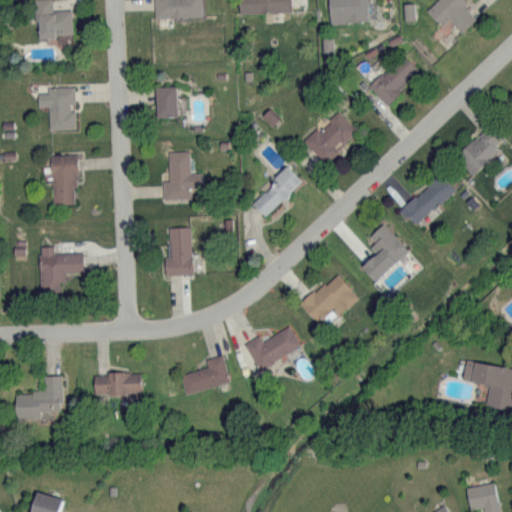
[(71,9),(52,9),(52,0),(36,0),(38,35),(72,35),(71,9)]
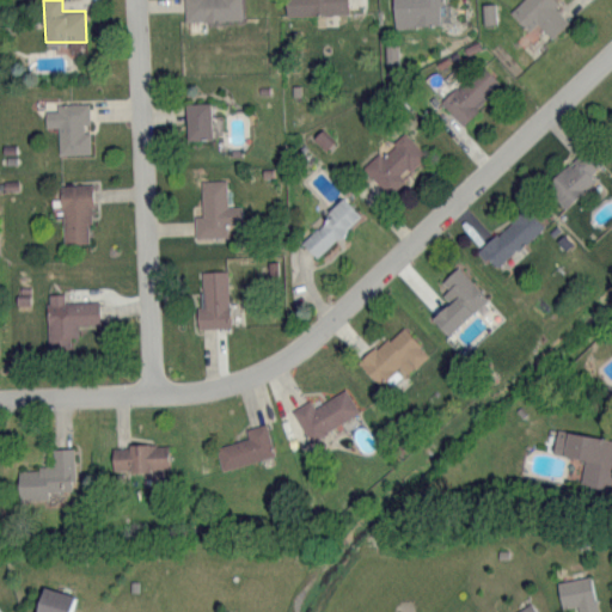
[(183,0),(184,20),(242,18),(240,0),(183,0)]
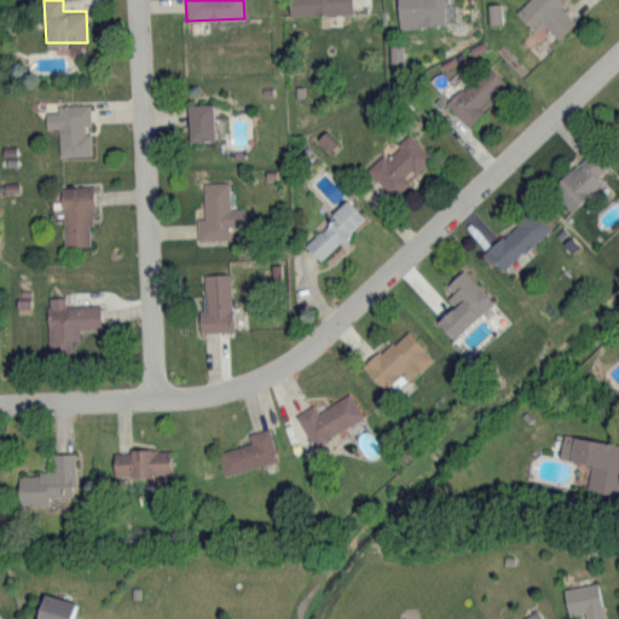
[(352,12),(351,0),(288,0),(289,15),(352,12)]
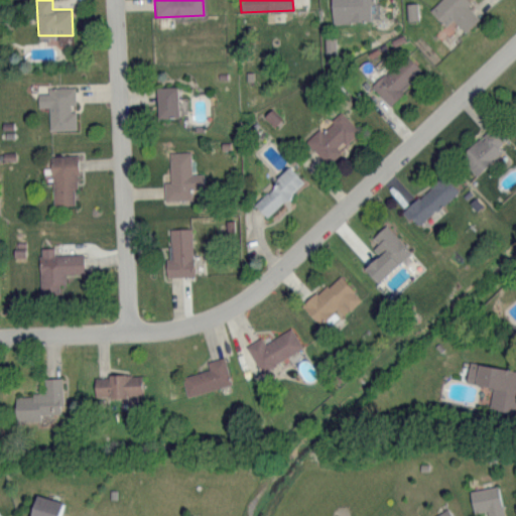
[(331,0),(333,22),(372,20),(371,0),(331,0)]
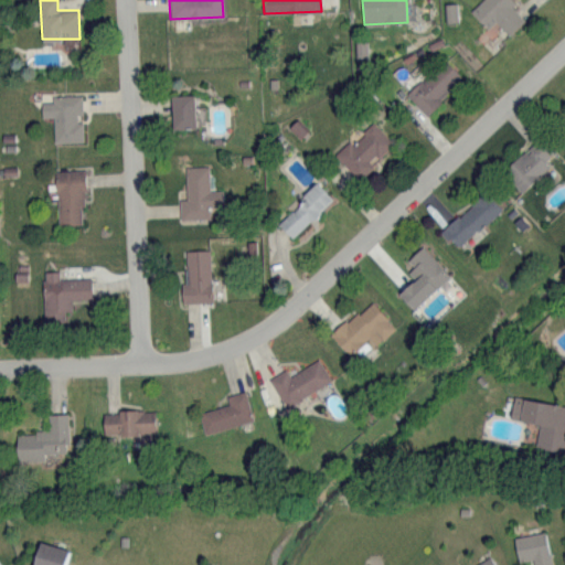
[(497,20),(509,34),(524,20),(511,6),(515,1),(513,0),(480,0),(470,9),(488,28),(497,20)]
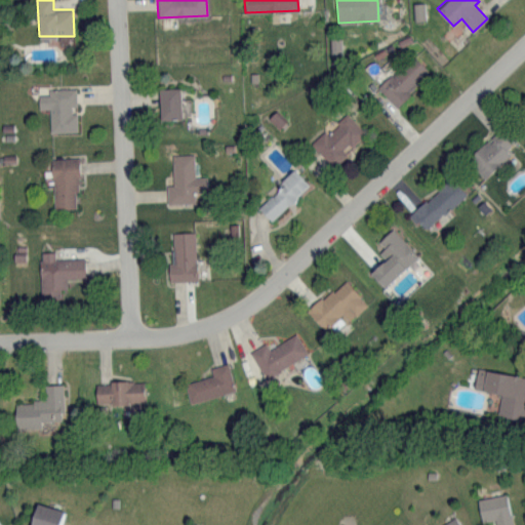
[(395,105),(431,71),(414,54),(379,87),(395,105)]
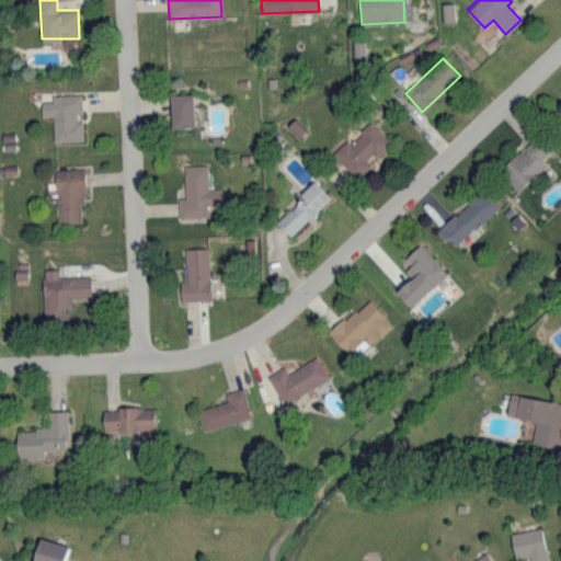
[(53,140),(82,140),(82,116),(81,116),(81,93),(52,94),(52,100),(41,100),(41,115),(53,115),(53,140)]
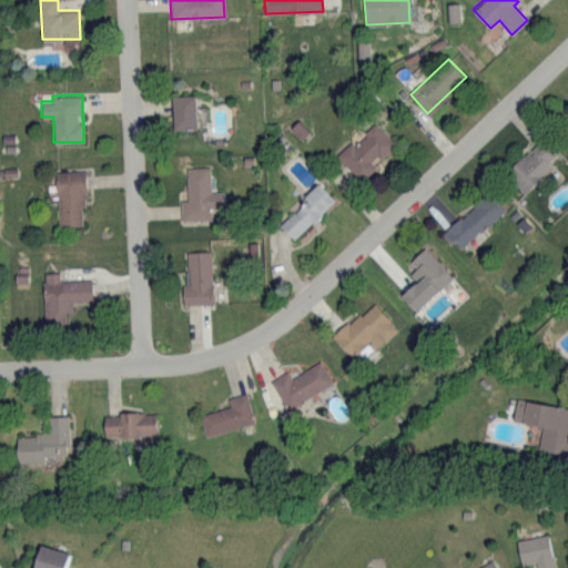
[(173,94),(174,128),(196,128),(195,94),(173,94)]
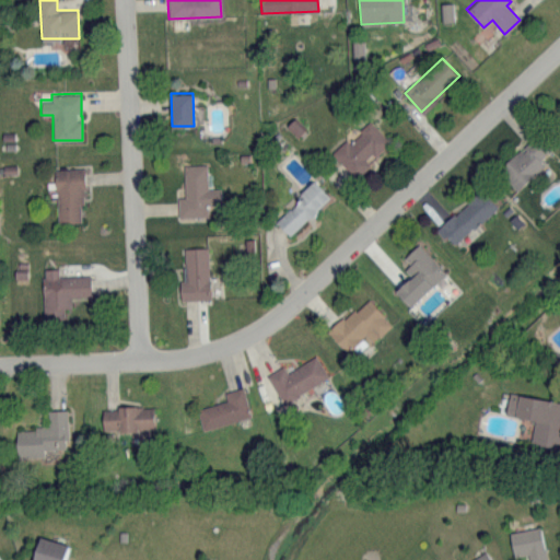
[(388,138),(368,119),(334,155),(358,177),(371,163),(368,161),(388,138)]
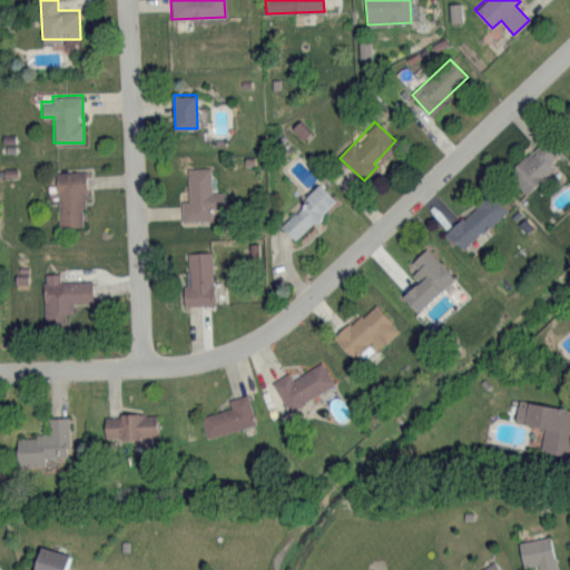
[(549,160),(557,155),(544,139),(508,169),(526,193),(556,168),(549,160)]
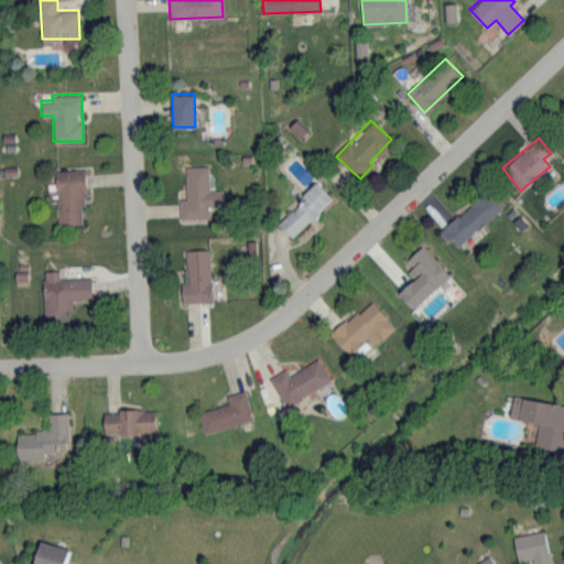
[(208,165),(185,165),(185,198),(179,198),(180,218),(208,217),(208,206),(221,206),(221,188),(208,190),(208,165)]
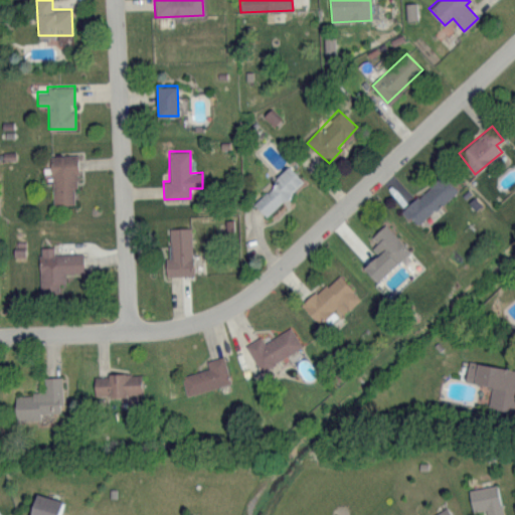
[(76,203),(75,154),(50,155),(52,204),(76,203)]
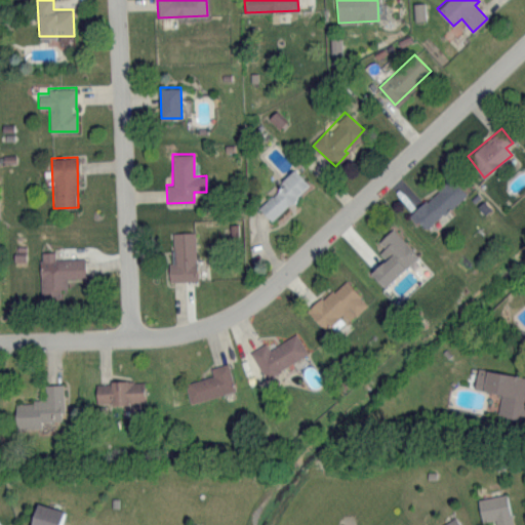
[(272,220),(310,185),(295,169),(257,206),(272,220)]
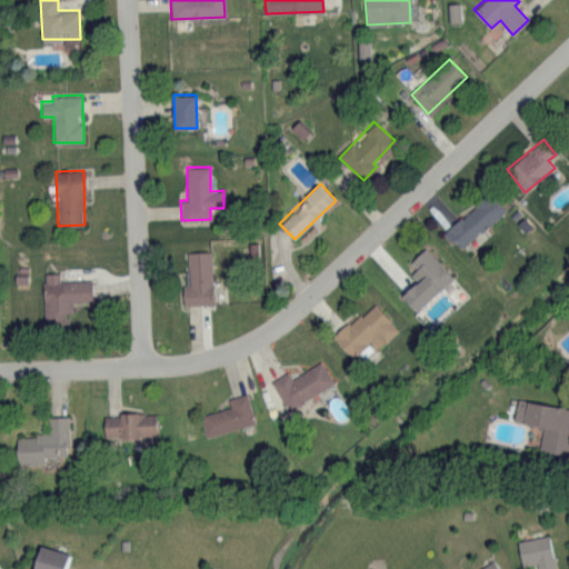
[(460,250),(505,209),(489,191),(445,232),(460,250)]
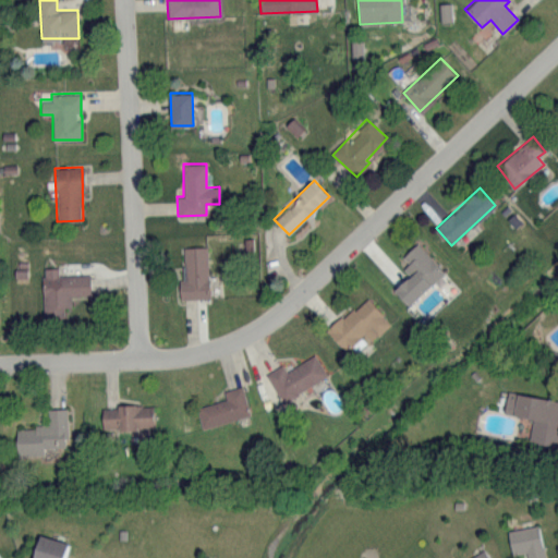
[(445,270),(417,242),(400,258),(412,271),(395,288),(409,304),(445,270)]
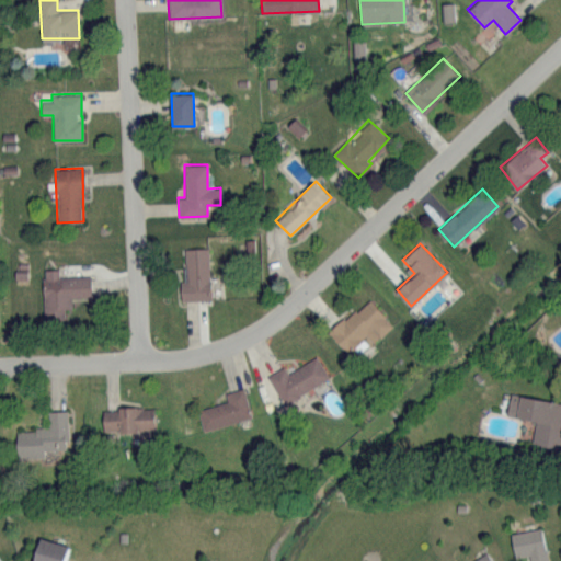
[(180,281),(181,300),(209,299),(208,248),(185,248),(186,281),(180,281)]
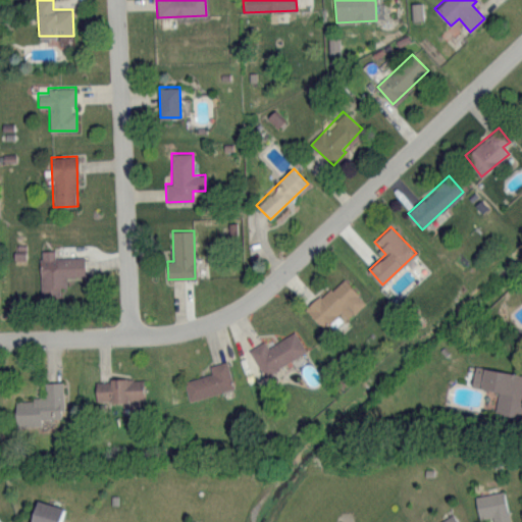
[(84,256),(54,257),(54,250),(40,250),(41,296),(59,296),(59,286),(66,285),(66,276),(85,275),(84,256)]
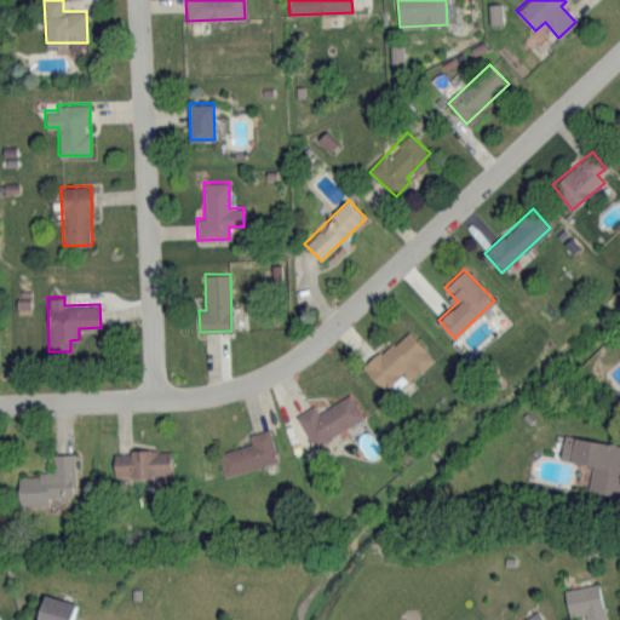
[(363,367),(384,389),(403,372),(411,379),(434,357),(407,328),(363,367)]
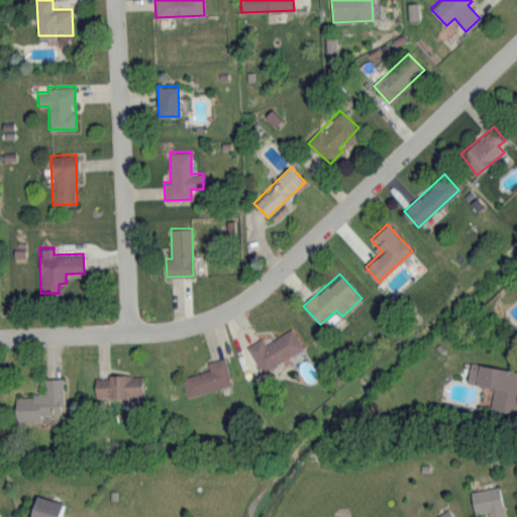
[(265,342),(263,337),(247,344),(260,371),(303,349),(293,328),(265,342)]
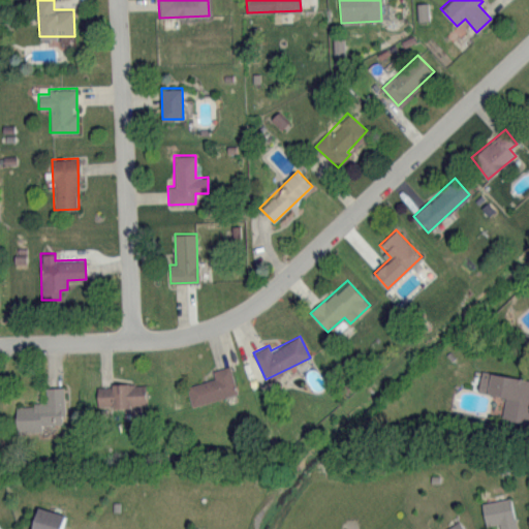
[(212,370),(214,379),(186,385),(191,405),(237,394),(229,366),(212,370)]
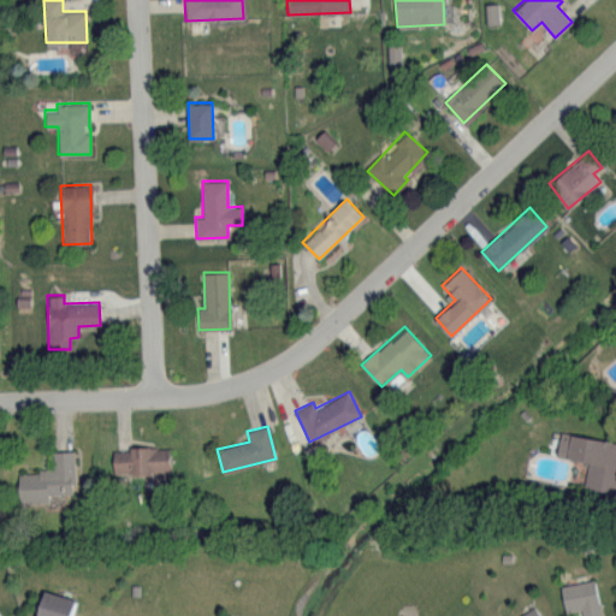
[(584,486),(614,491),(615,474),(615,440),(561,432),(557,456),(587,461),(584,486)]
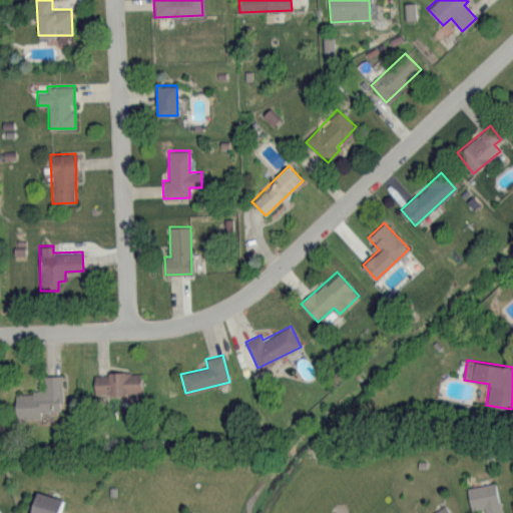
[(141,392),(141,372),(93,374),(94,394),(141,392)]
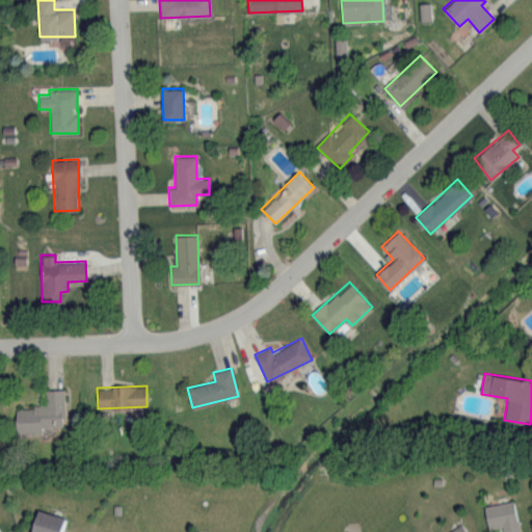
[(63,389),(46,390),(46,406),(16,406),(16,433),(42,432),(42,426),(63,425),(63,389)]
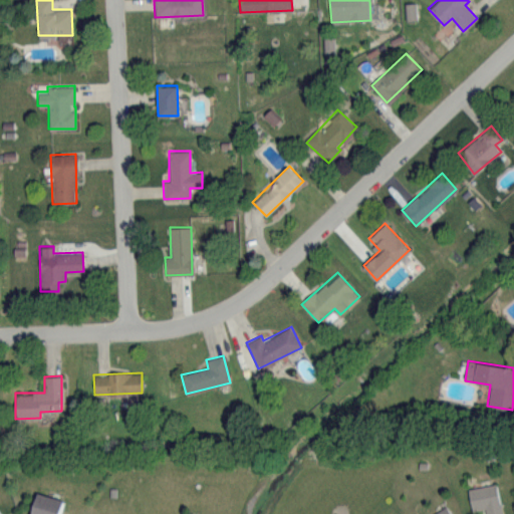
[(472,511),(484,508),(485,513),(502,513),(496,483),(468,489),(472,511)]
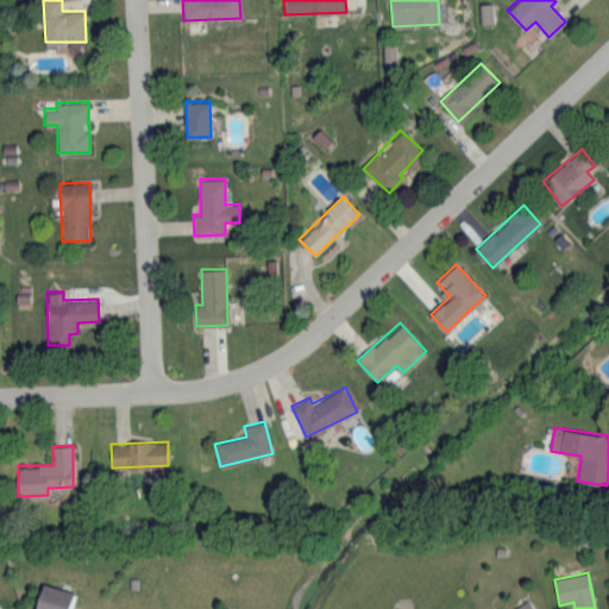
[(68,608),(73,590),(42,584),(36,608),(68,608)]
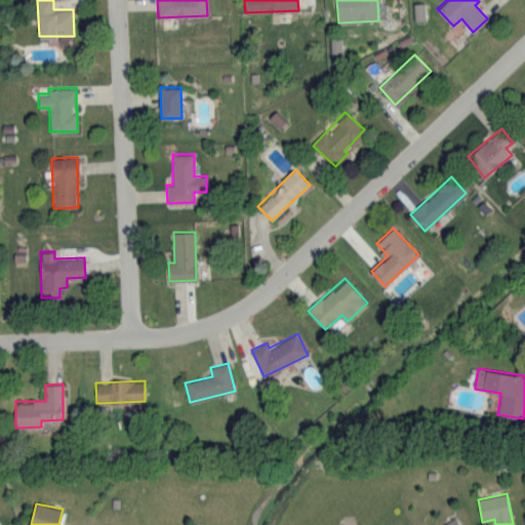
[(460,524),(454,516),(441,524),(460,524)]
